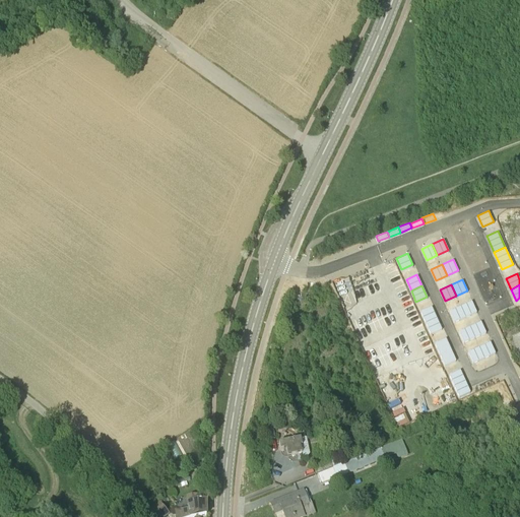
[(471,300),(460,305),(465,316),(476,311),(471,300)]
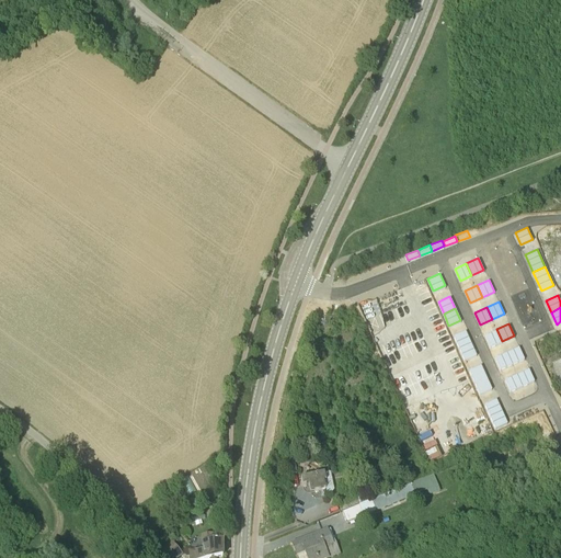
[(496,329),(484,334),(490,346),(502,341),(496,329)]
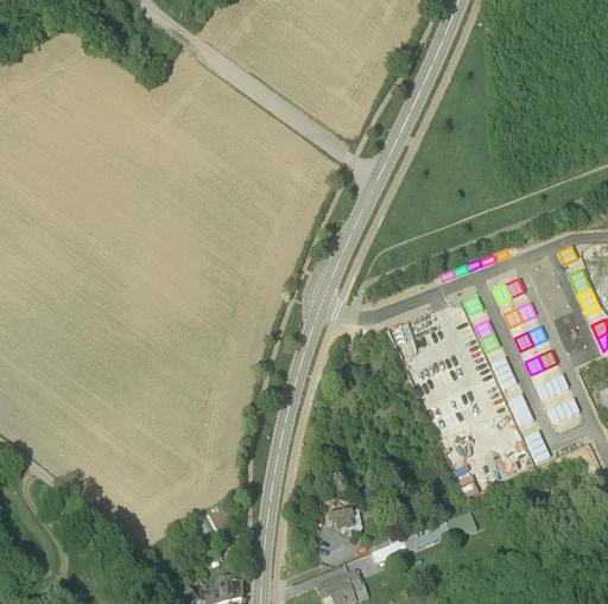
[(505,357),(492,363),(498,376),(511,370),(505,357)]
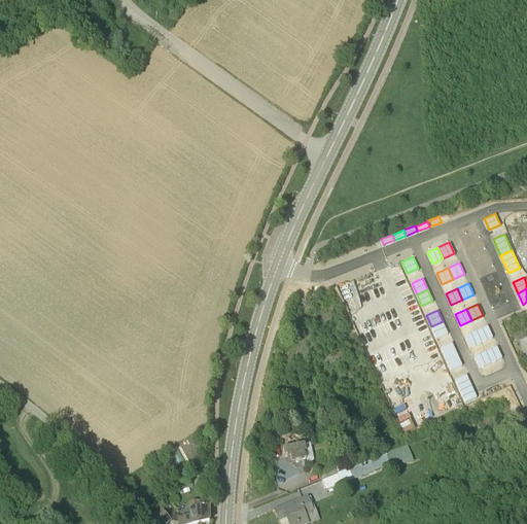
[(443,321),(431,326),(436,338),(448,333),(443,321)]
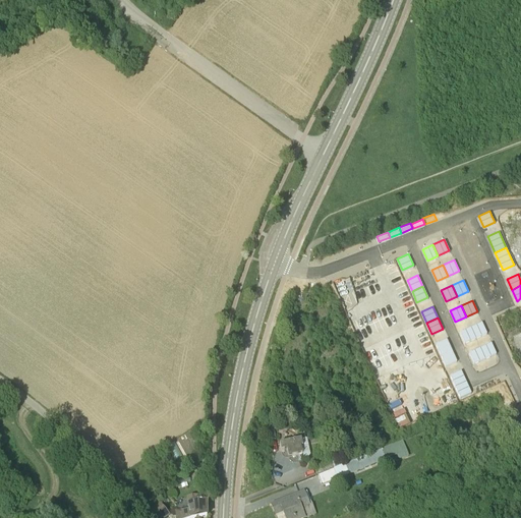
[(481,321),(470,326),(475,337),(486,332),(481,321)]
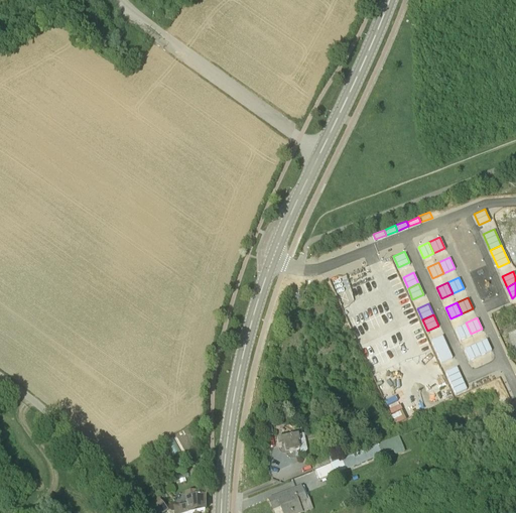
[(466,323),(455,328),(460,339),(471,334),(466,323)]
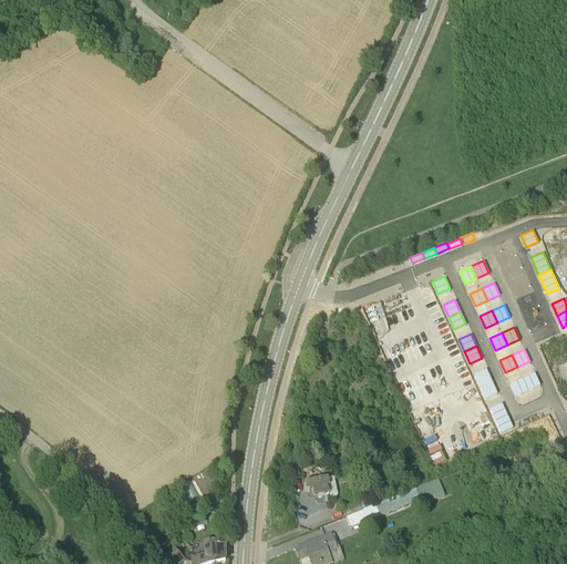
[(486,368),(474,373),(480,386),(492,380),(486,368)]
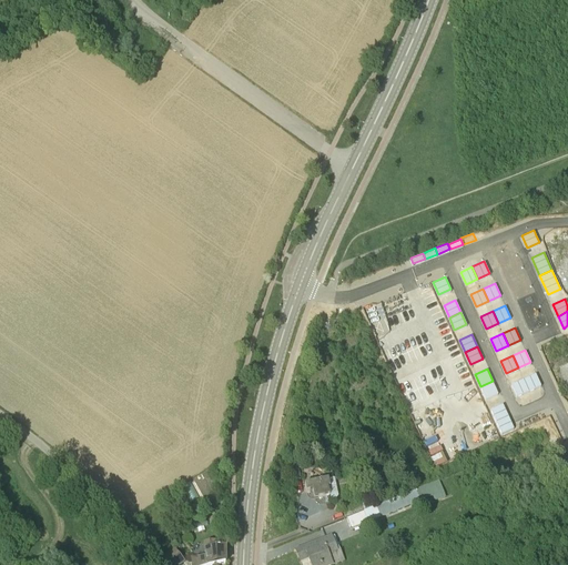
[(535,372),(523,377),(528,390),(540,384),(535,372)]
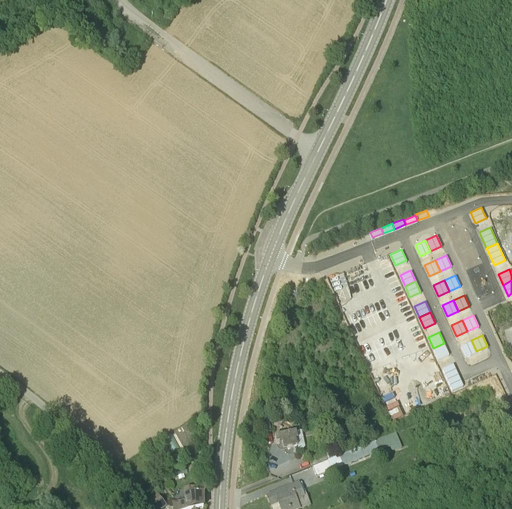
[(471,340),(461,345),(466,356),(476,351),(471,340)]
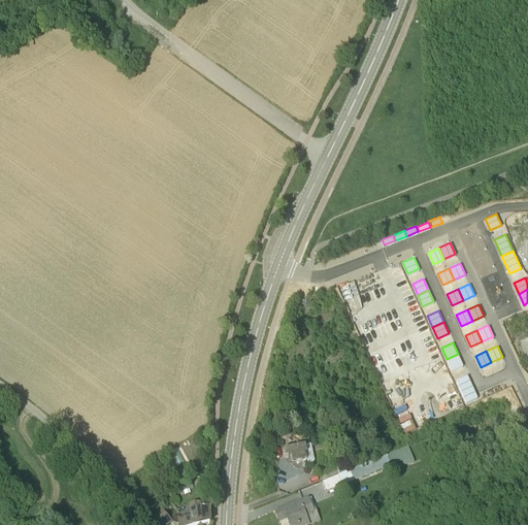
[(458,354),(447,359),(452,370),(463,365),(458,354)]
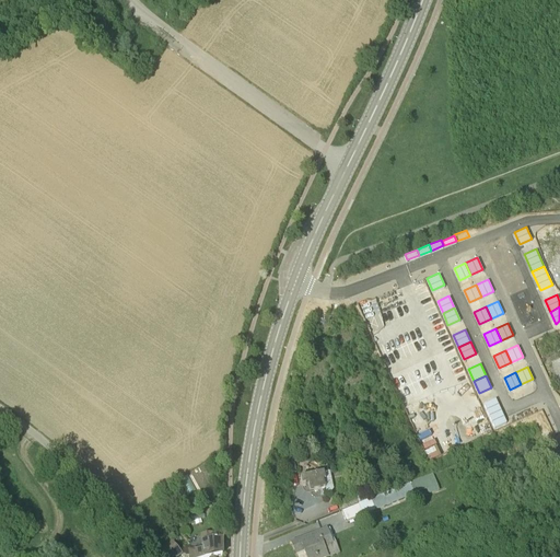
[(496,397),(483,403),(489,415),(501,409),(496,397)]
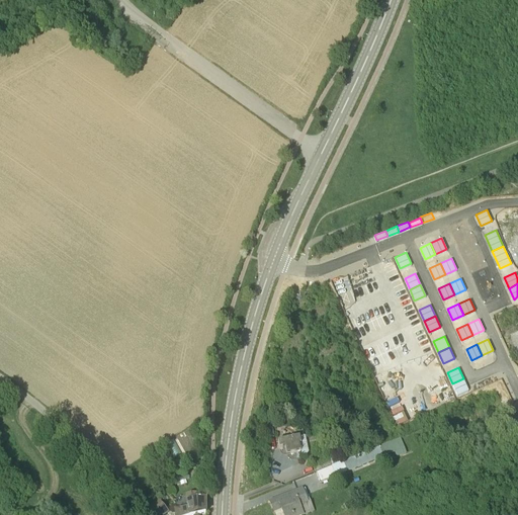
[(463,378),(452,383),(457,395),(468,390),(463,378)]
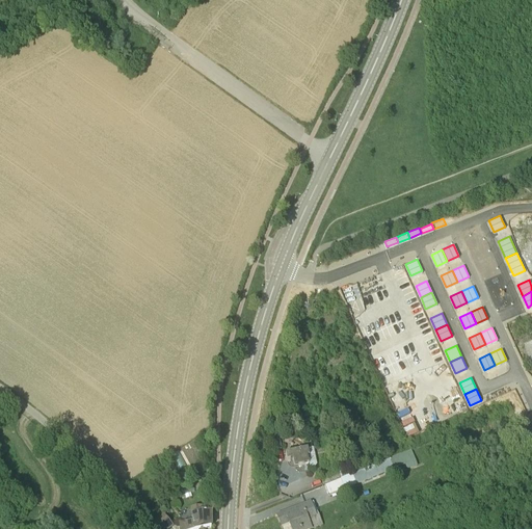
[(348,473),(324,483),(329,494),(404,464),(404,463),(405,463),(420,457),(415,446),(390,455),(390,456),(362,468),(348,473)]
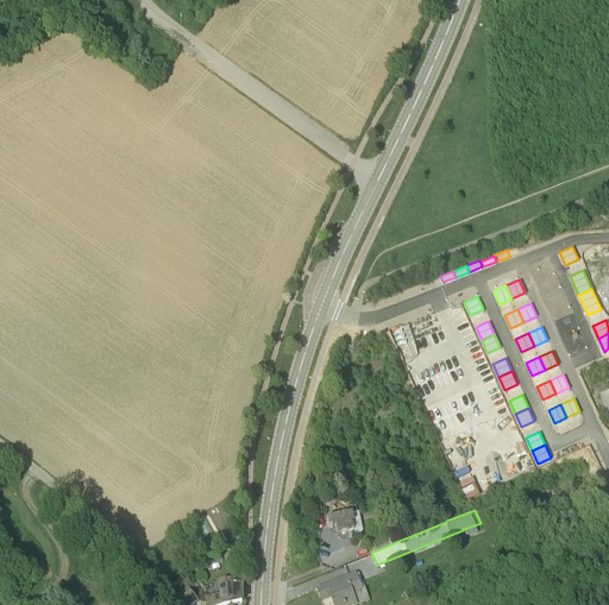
[(352,511),(327,515),(328,523),(334,522),(337,531),(353,528),(351,518),(353,518),(352,511)]
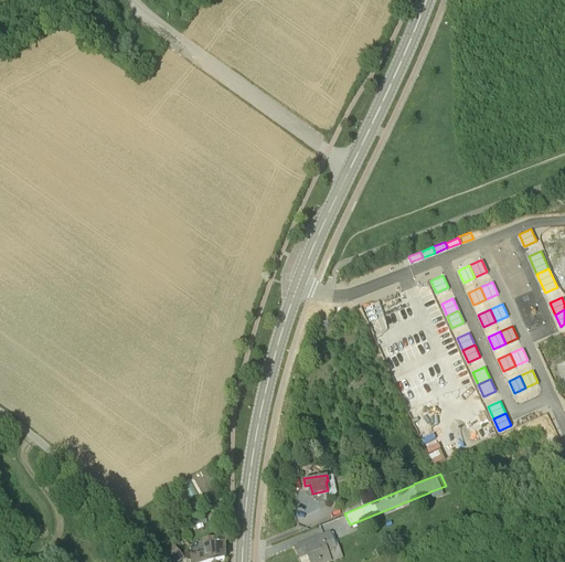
[(344,512),(384,497),(381,490),(342,506),(344,512)]
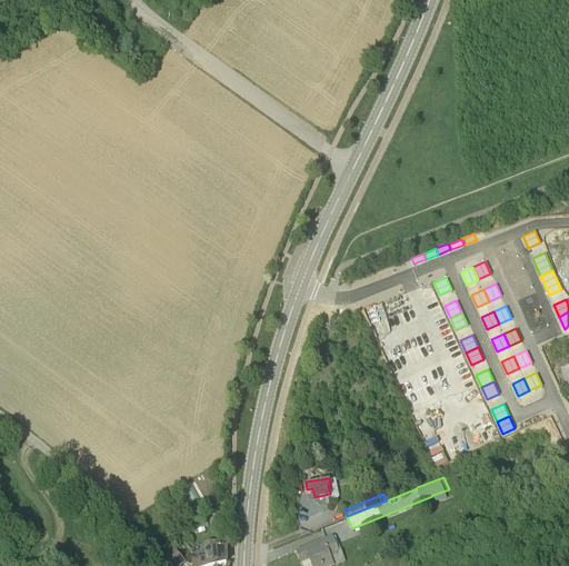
[(332,535),(297,550),(300,560),(309,557),(312,565),(316,565),(332,559),(333,563),(345,558),(341,549),(339,550),(332,535)]
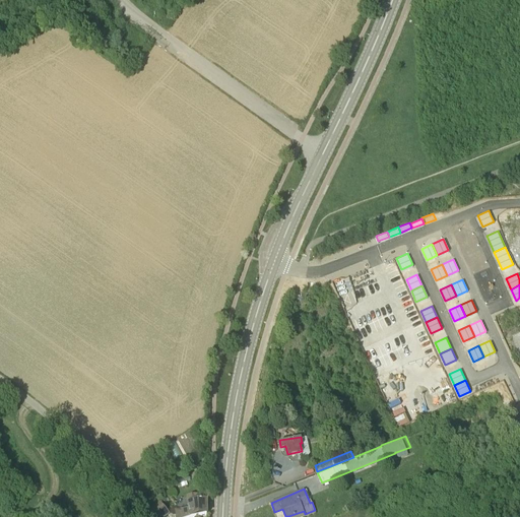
[(184,516),(206,513),(206,499),(188,503),(188,509),(182,510),(181,508),(176,509),(177,516),(184,516)]
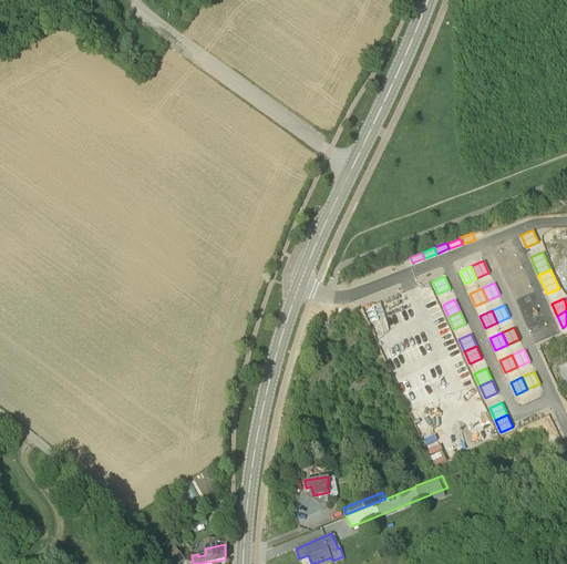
[(168,563),(174,563),(183,559),(175,546),(163,555),(168,563)]
